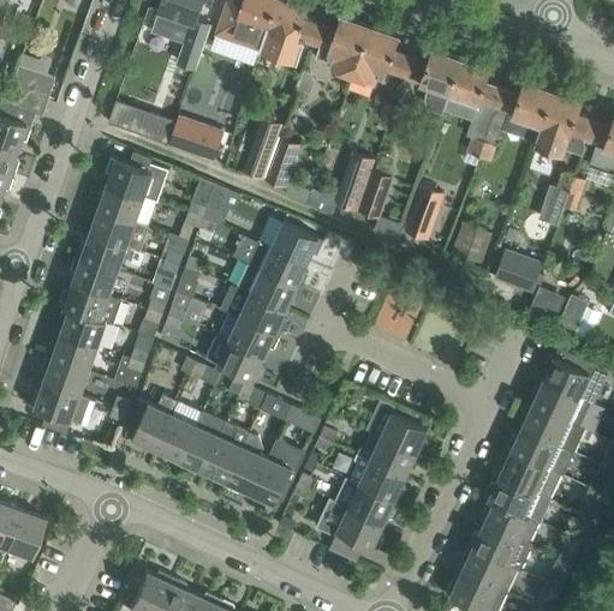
[(161,0),(150,33),(183,45),(186,33),(204,39),(209,24),(195,19),(202,0),(161,0)]
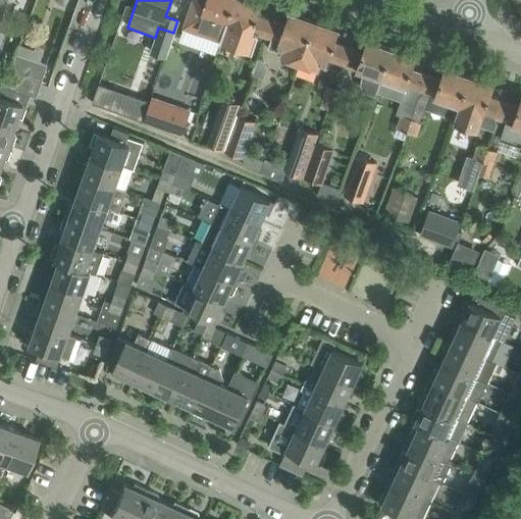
[(219,43),(225,27),(233,0),(206,0),(193,0),(183,31),(219,43)]
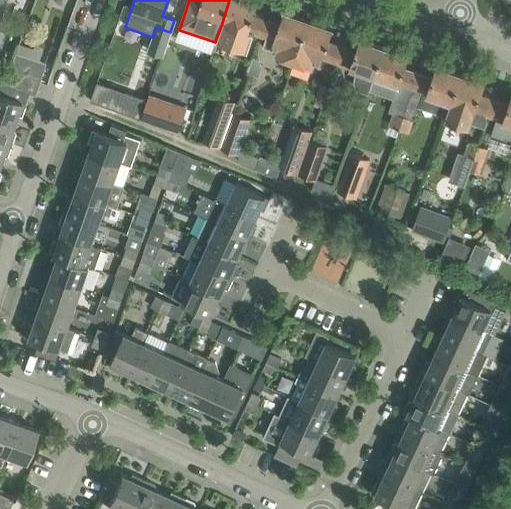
[(247,52),(252,36),(257,38),(262,21),(252,17),(256,5),(241,0),(229,0),(221,26),(215,42),(246,53),(247,52)]
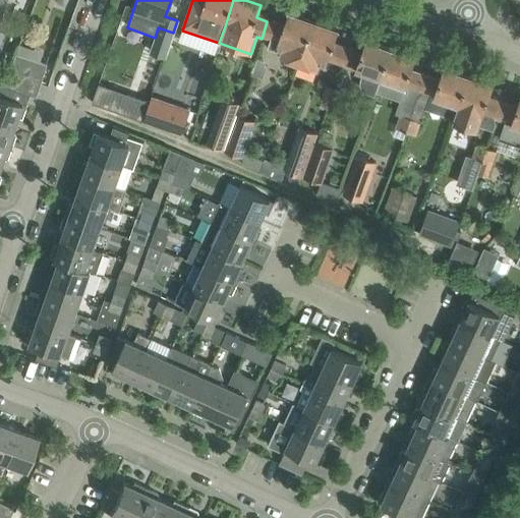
[(302,54),(312,23),(288,15),(283,27),(272,23),(267,40),(270,41),(267,50),(280,54),(278,59),(282,60),(285,65),(293,68),(296,65),(298,66),(302,54)]
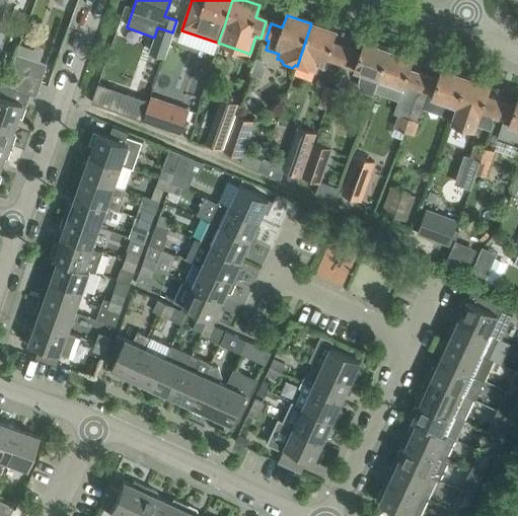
[(338,65),(344,49),(333,45),(337,32),(311,23),(301,54),(297,66),(316,73),(318,67),(323,69),(326,61),(338,65)]
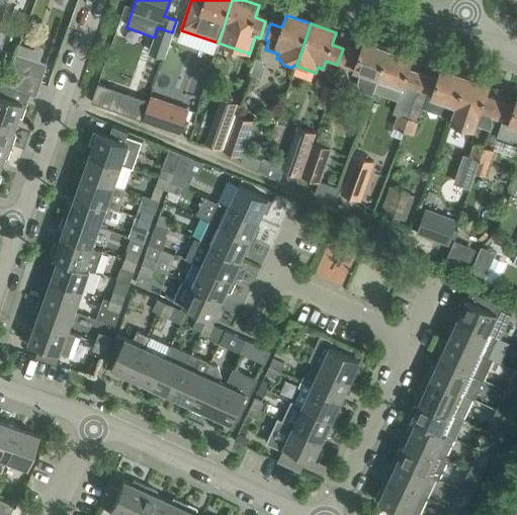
[(149,54),(163,59),(172,32),(157,27),(154,37),(149,54)]
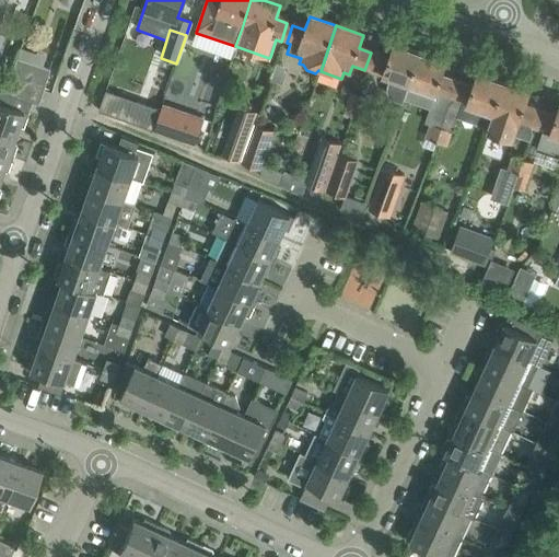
[(408,85),(420,55),(393,46),(388,59),(375,55),(369,72),(389,79),(387,86),(386,90),(386,92),(386,93),(388,97),(389,100),(392,101),(395,103),(402,105),(408,85)]
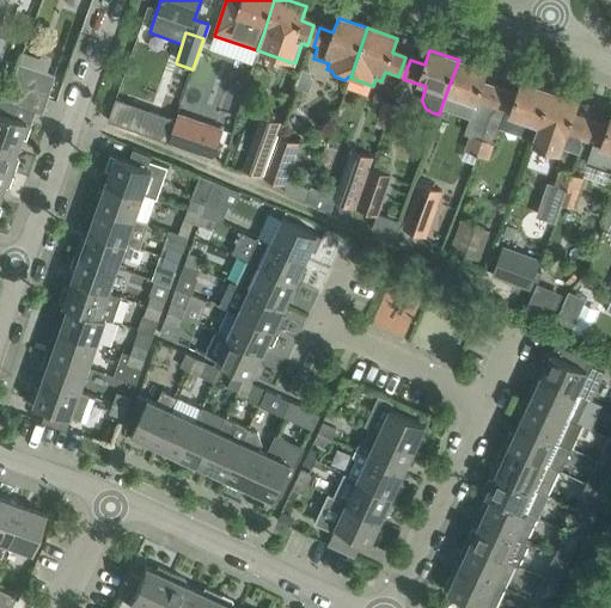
[(490,109),(496,90),(483,85),(488,71),(459,60),(446,93),(475,104),(464,136),(470,139),(464,153),(476,157),(481,141),(493,110),(490,109)]
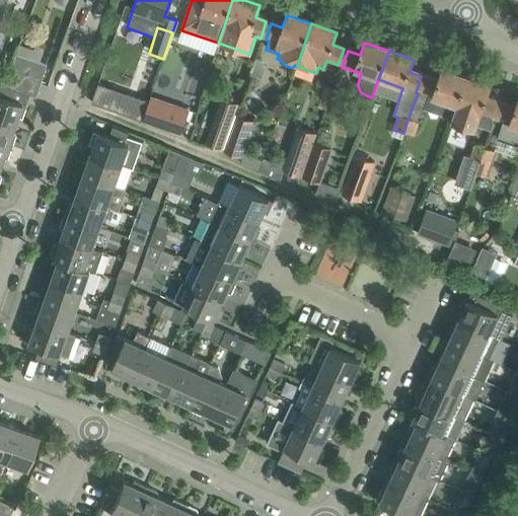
[(3,89),(13,92),(34,99),(45,67),(14,56),(3,89)]
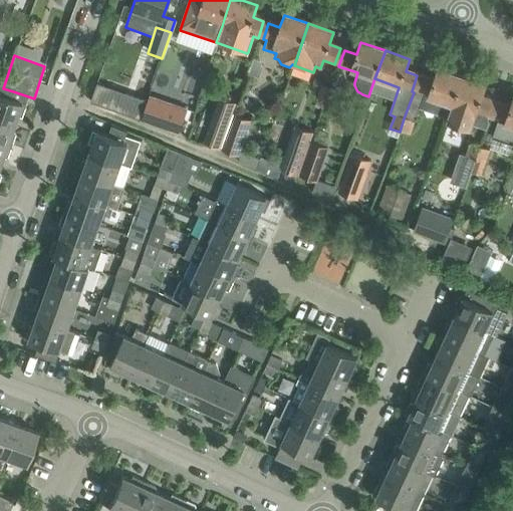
[(452,105),(462,77),(437,68),(433,80),(422,76),(416,93),(414,92),(404,118),(400,132),(409,135),(414,121),(423,95),(452,105)]
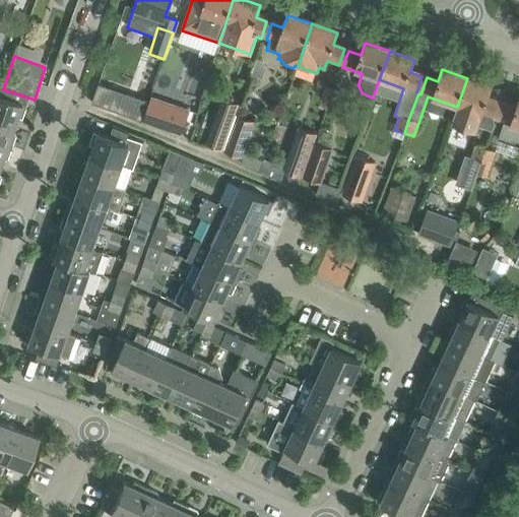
[(494,120),(499,104),(488,100),(492,87),(467,78),(457,107),(458,108),(452,124),(474,132),(476,126),(484,129),(488,118),(494,120)]
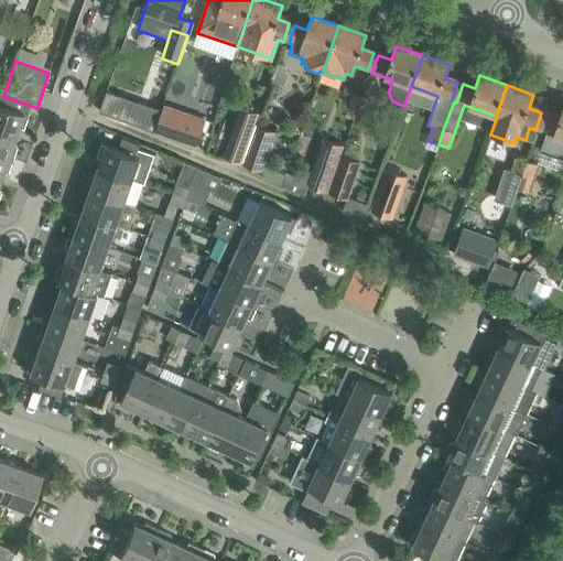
[(357,112),(363,98),(353,95),(348,109),(345,118),(354,121),(357,112)]
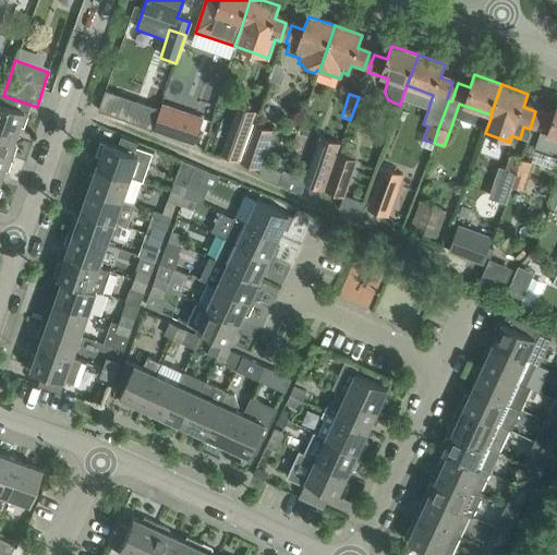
[(14,99),(3,96),(0,95),(0,131),(14,136),(17,128),(22,129),(27,115),(11,109),(14,99)]
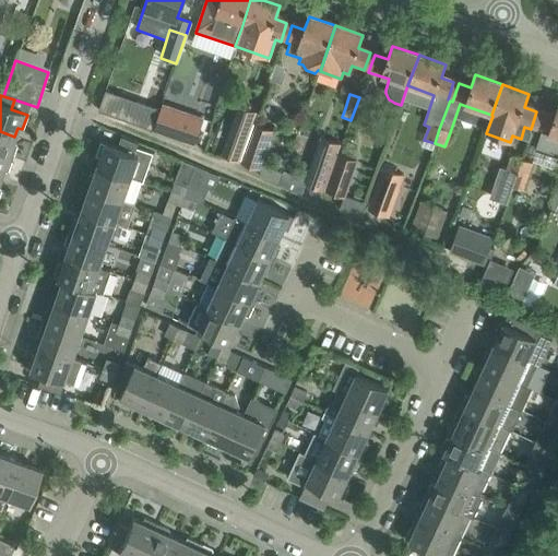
[(126,122),(152,131),(158,113),(133,104),(126,122)]
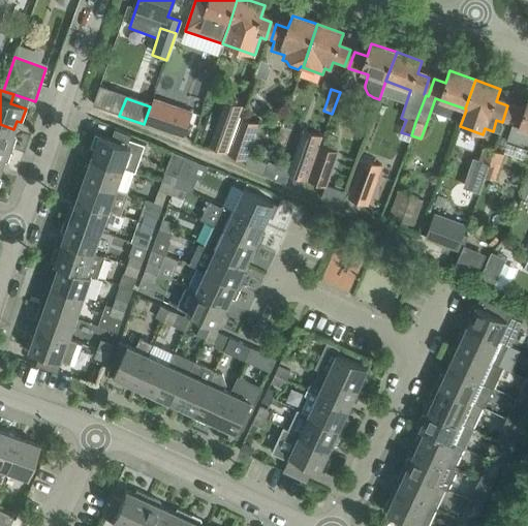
[(527,99),(524,111),(513,106),(506,124),(511,125),(505,143),(527,150),(527,99)]
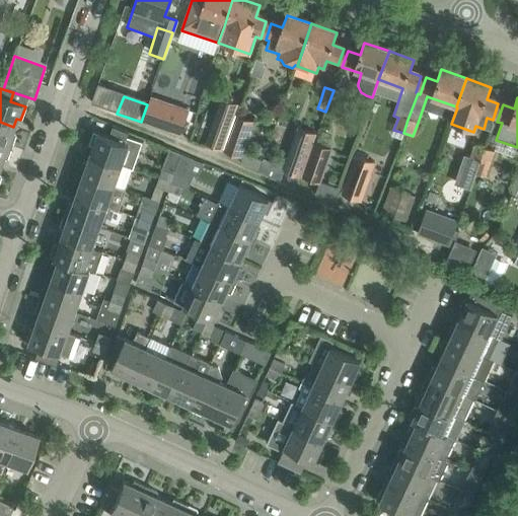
[(142,123),(180,136),(189,112),(150,98),(142,123)]
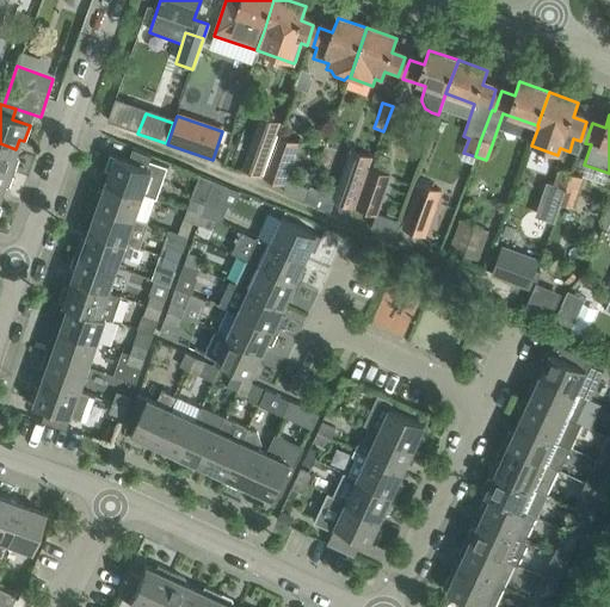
[(262,179),(277,136),(256,129),(240,171),(262,179)]
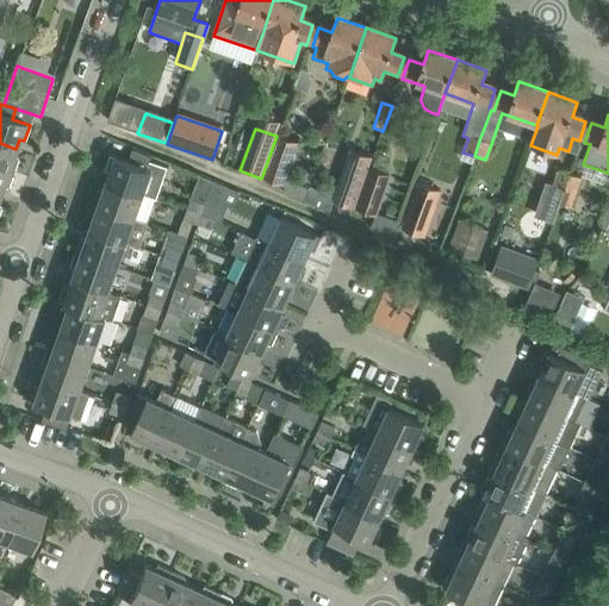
[(283,186),(298,144),(277,136),(261,179),(283,186)]
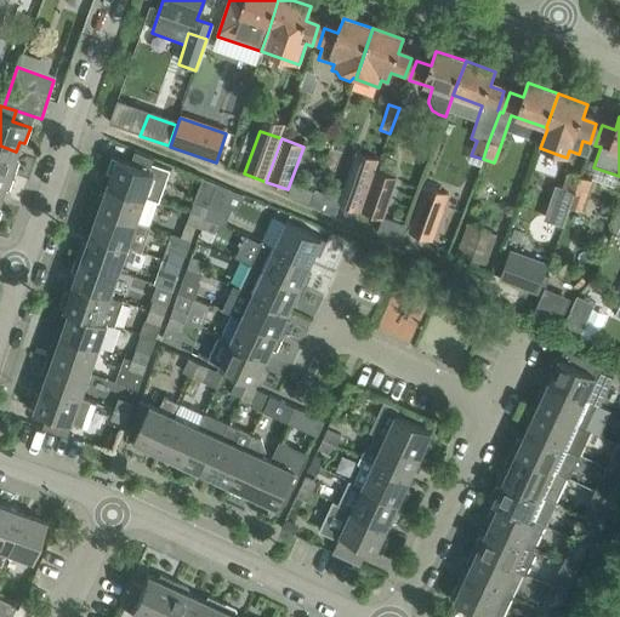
[(12,161),(16,152),(0,146),(0,172),(12,178),(17,164),(12,161)]
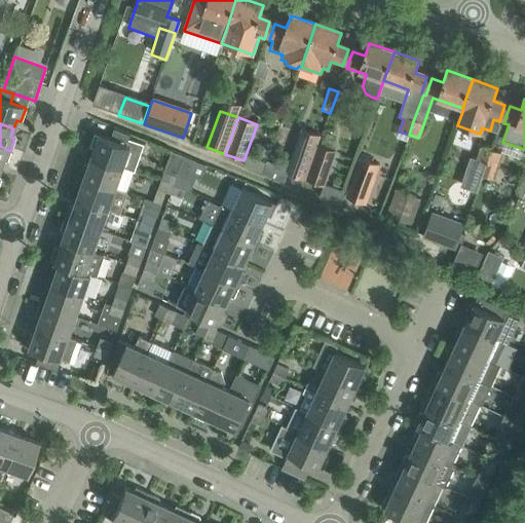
[(128,141),(130,136),(114,129),(110,141),(95,136),(89,148),(95,150),(91,158),(135,174),(144,147),(128,141)]
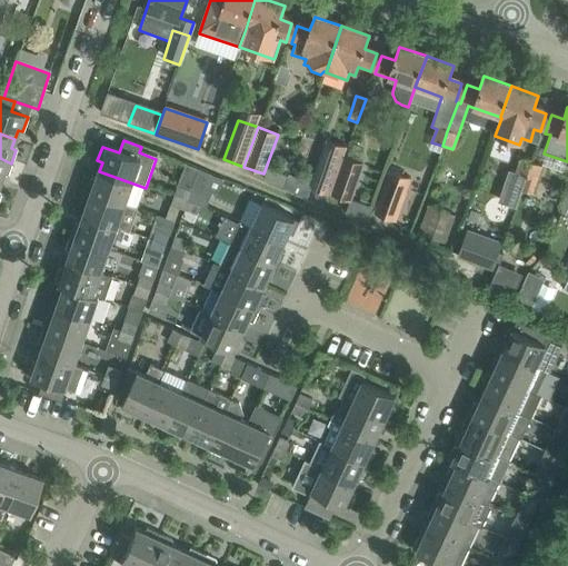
[(330,196),(344,157),(347,148),(326,140),(309,188),(330,196)]
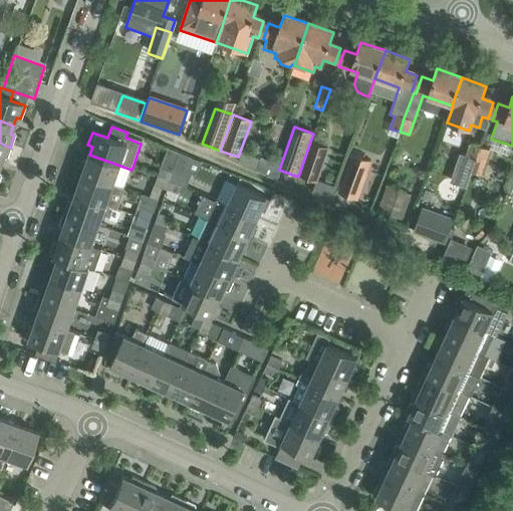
[(310,142),(298,177),(315,184),(316,184),(317,183),(328,149),(310,142)]
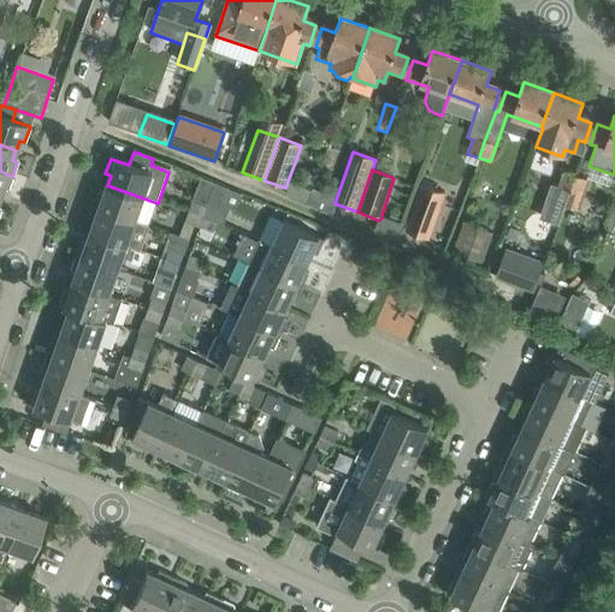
[(12,177),(0,171),(0,194),(1,190),(7,191),(12,177)]
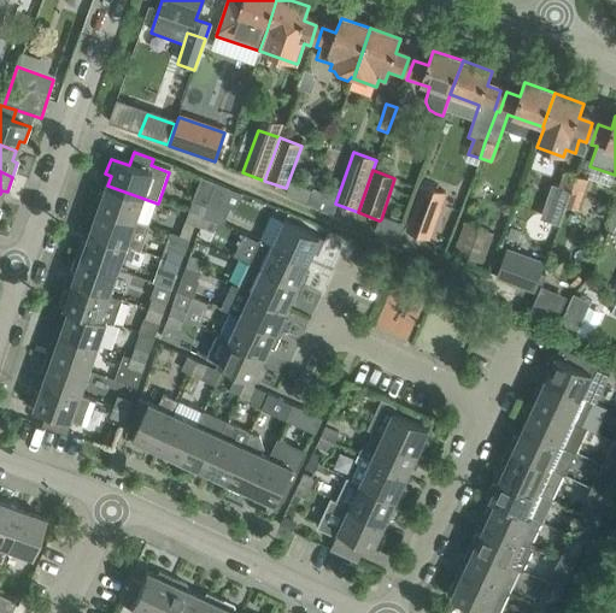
[(564,206),(576,176),(564,171),(553,201),(564,206)]
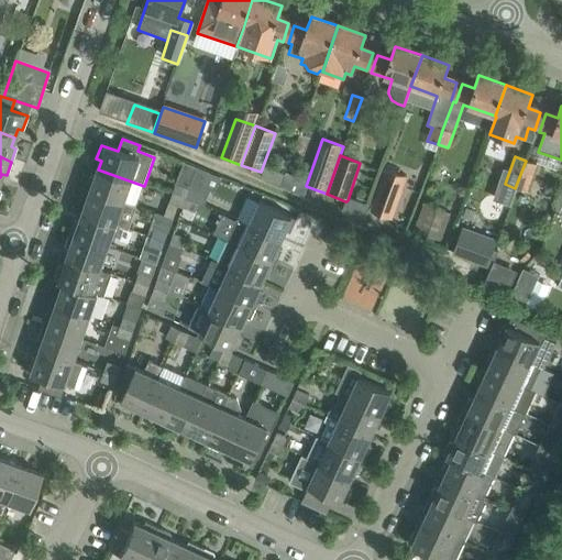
[(526,161),(515,188),(525,193),(536,164),(526,161)]
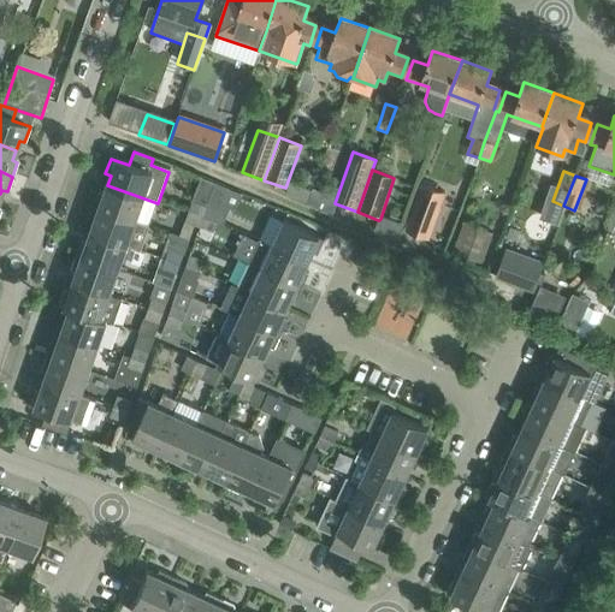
[(424,184),(406,231),(430,239),(448,194),(424,184)]
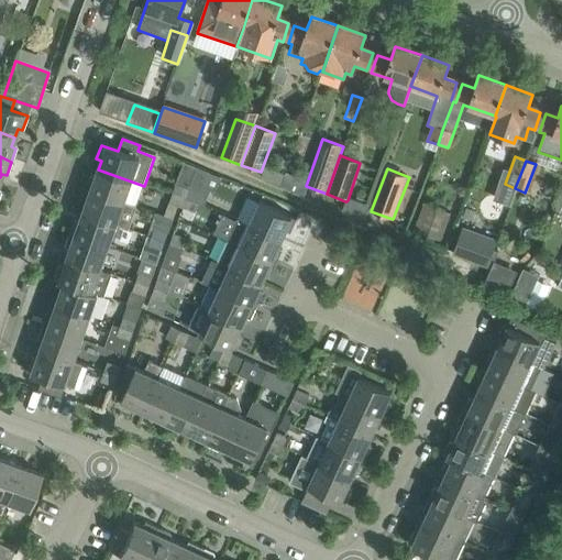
[(143,186),(144,186),(98,169),(95,178),(89,177),(85,190),(134,208),(142,186),(143,186)]
